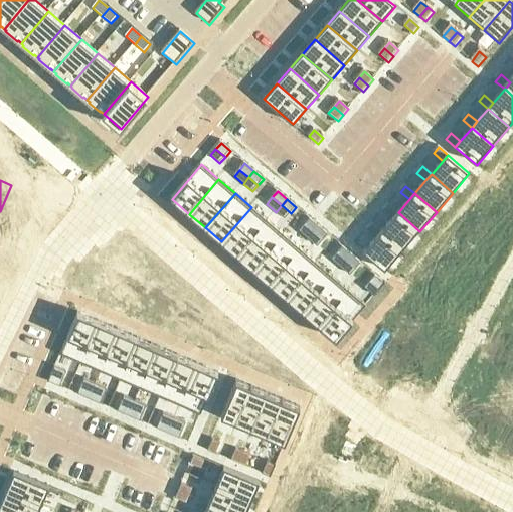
[(282,205),(276,212),(285,219),(291,213),(282,205)]
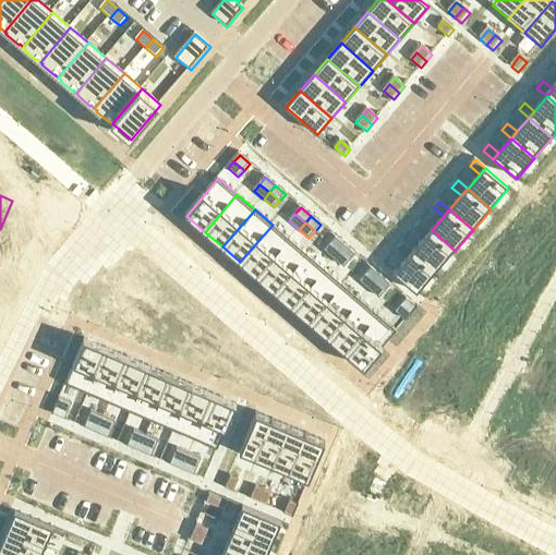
[(422,222),(417,229),(426,238),(432,230),(422,222)]
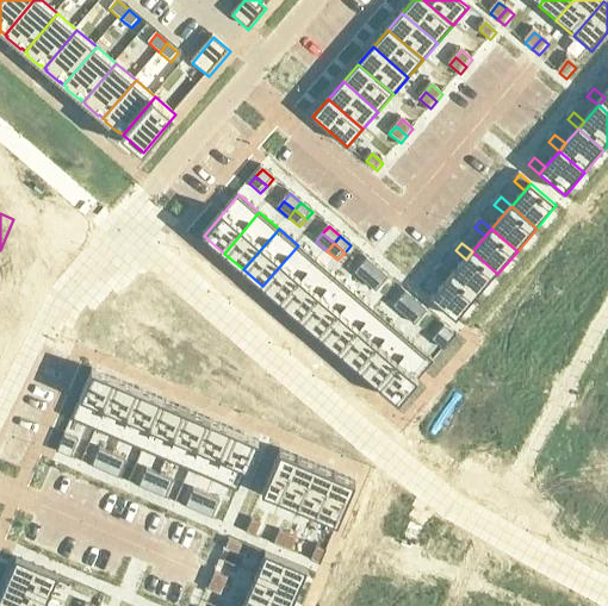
[(298,245),(262,286),(283,303),(317,262),(298,245)]
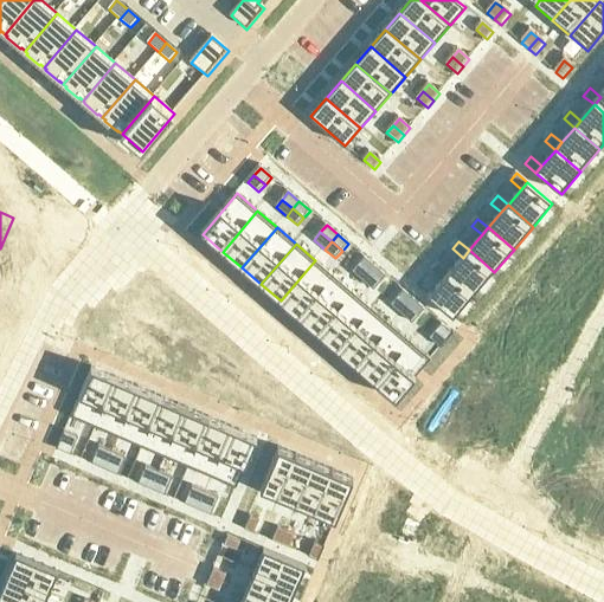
[(463,258),(449,272),(475,295),(494,272),(469,250),(463,258)]
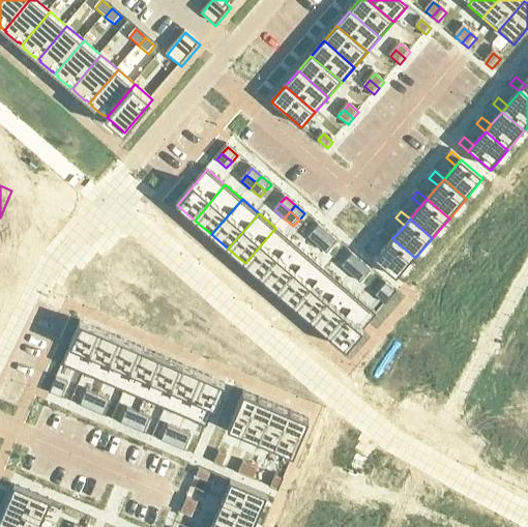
[(319,226),(314,232),(323,240),(328,234),(319,226)]
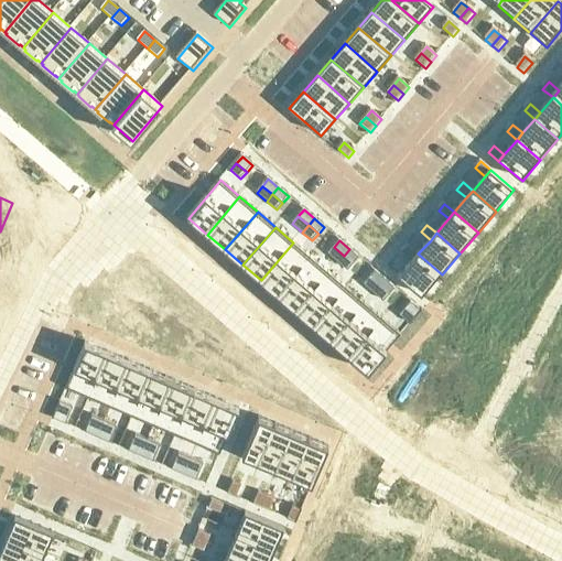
[(293,243),(261,280),(279,295),(311,258),(293,243)]
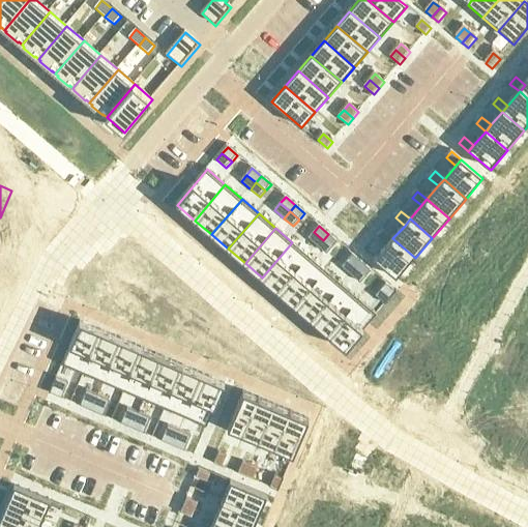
[(383,231),(378,237),(387,245),(392,238),(383,231)]
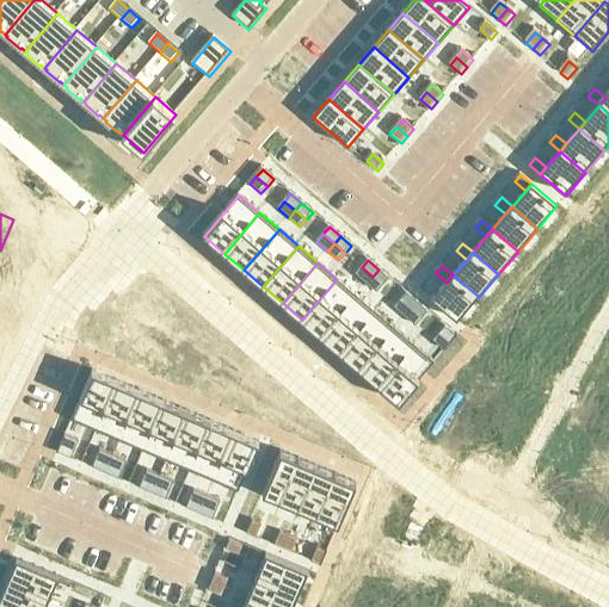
[(362,267),(356,276),(367,284),(373,277),(362,267)]
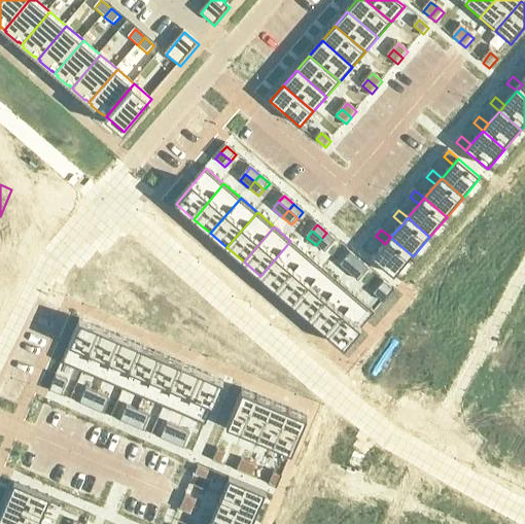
[(326,233),(321,239),(330,247),(337,241),(326,233)]
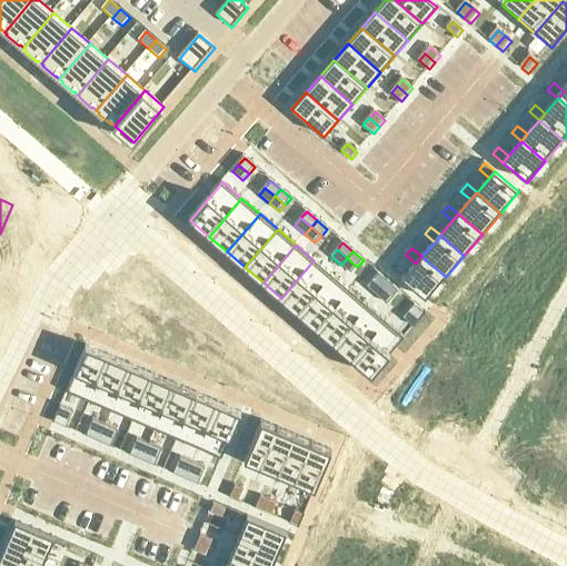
[(416,264),(403,279),(426,299),(446,277),(421,256),(416,264)]
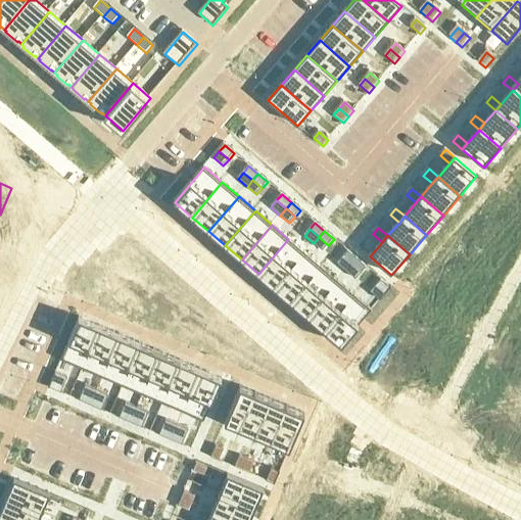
[(319,237),(314,243),(323,251),(328,245),(319,237)]
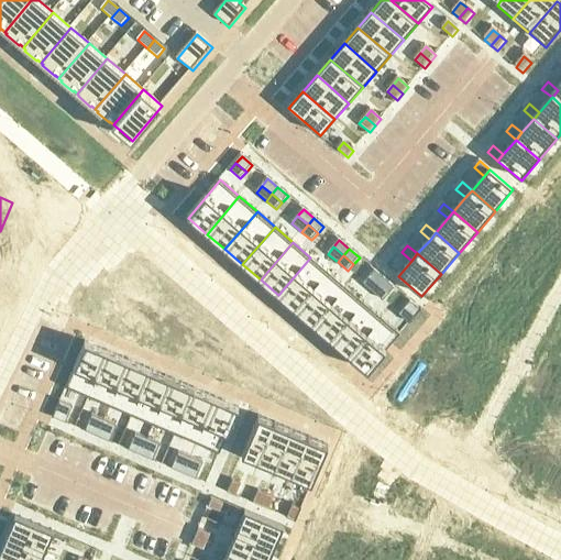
[(310,257),(278,295),(296,310),(329,273),(310,257)]
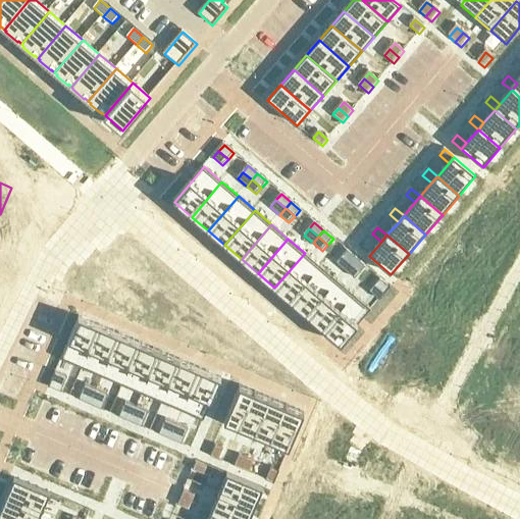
[(348,251),(342,257),(352,265),(357,259),(348,251)]
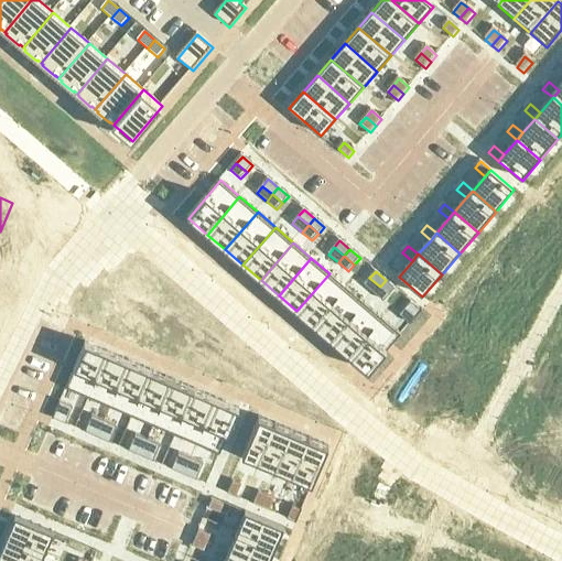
[(330,273),(296,311),(314,326),(347,289),(330,273)]
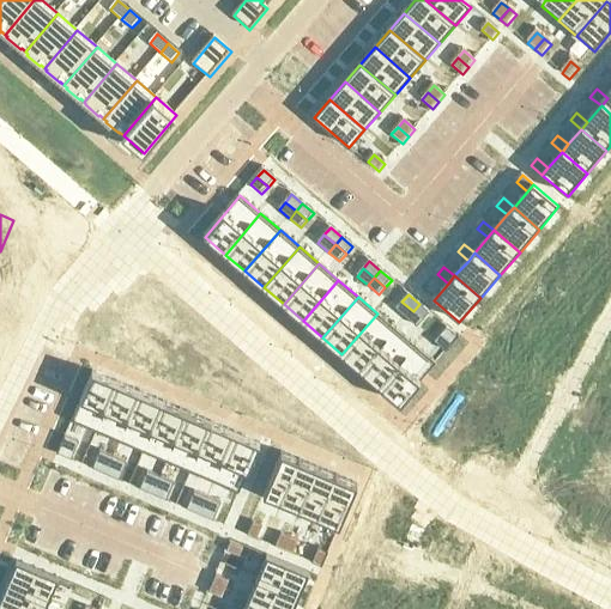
[(401,302),(395,309),(406,318),(413,311),(401,302)]
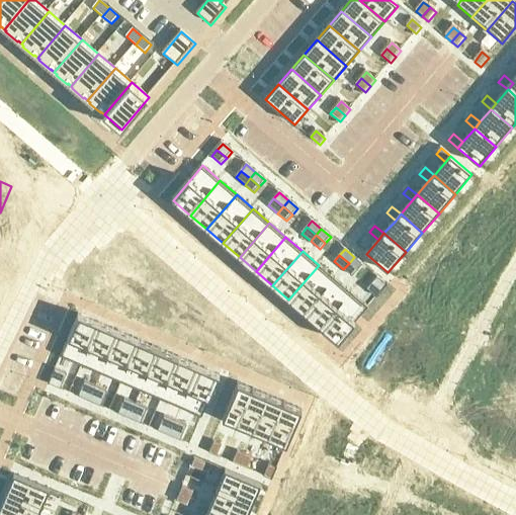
[(354,257),(349,263),(358,271),(363,265),(354,257)]
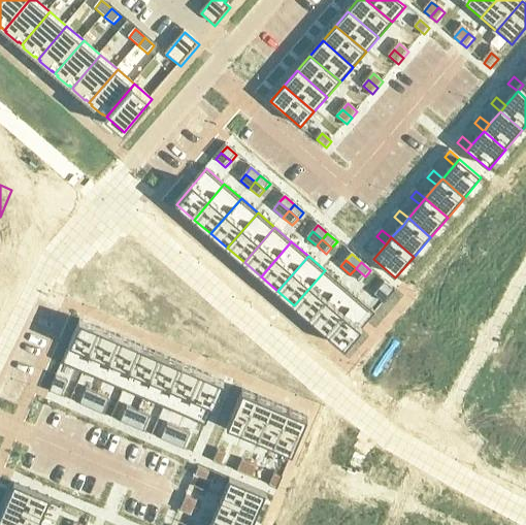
[(356,268),(350,274),(360,283),(365,276),(356,268)]
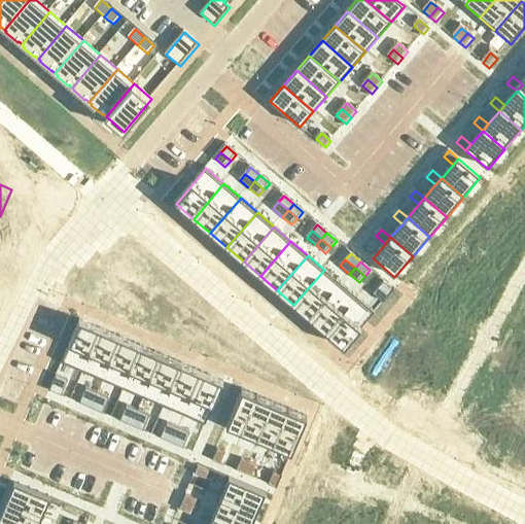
[(324,270),(293,305),(311,319),(341,284),(324,270)]
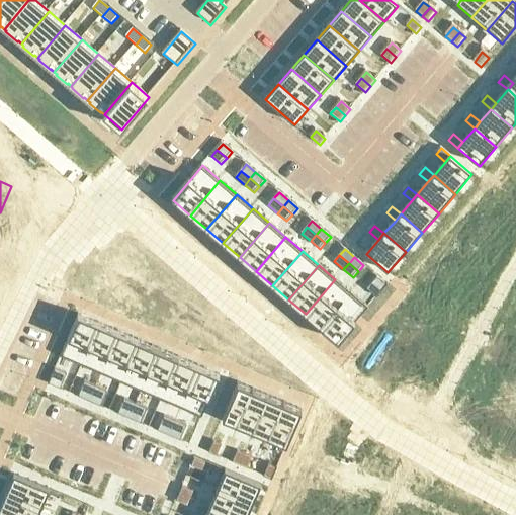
[(377,277),(372,283),(381,291),(388,285),(377,277)]
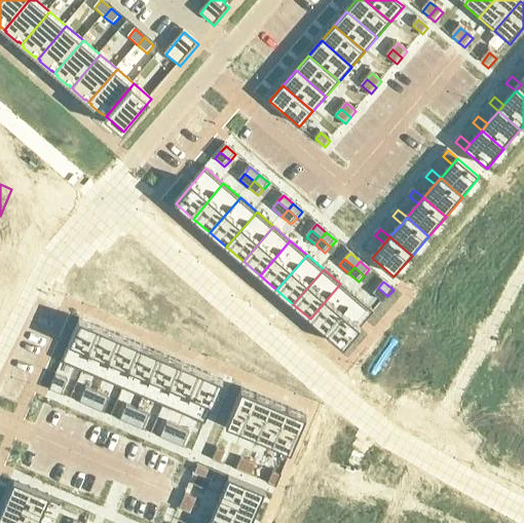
[(340,284),(310,319),(327,333),(357,298),(340,284)]
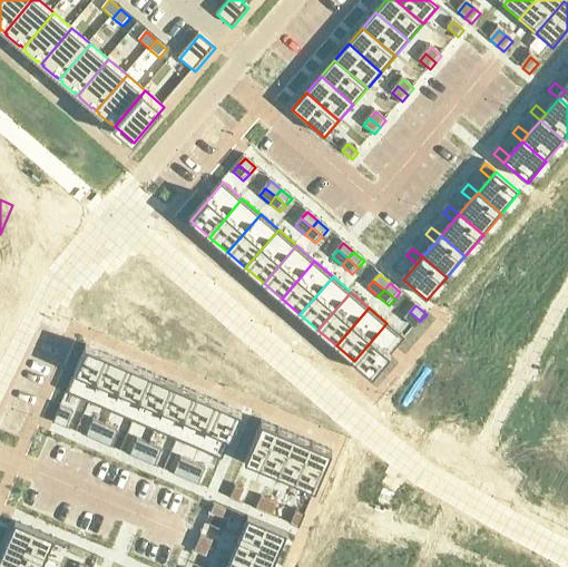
[(410,312),(404,319),(414,328),(420,321),(410,312)]
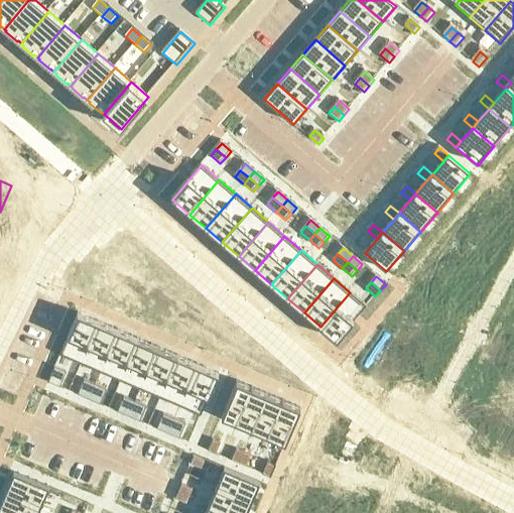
[(350,292),(320,327),(338,342),(353,324),(359,316),(367,306),(350,292)]
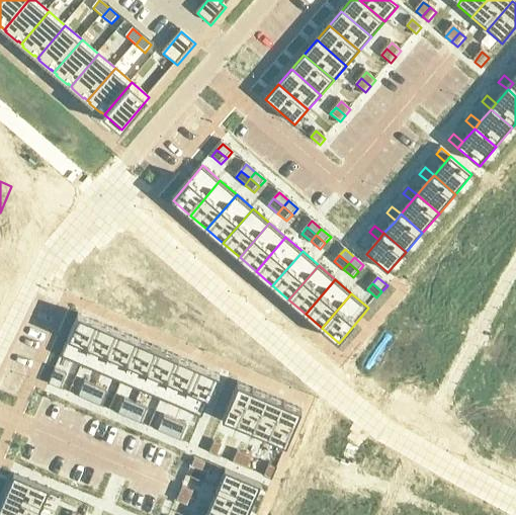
[(79,316),(61,357),(82,366),(100,325),(79,316)]
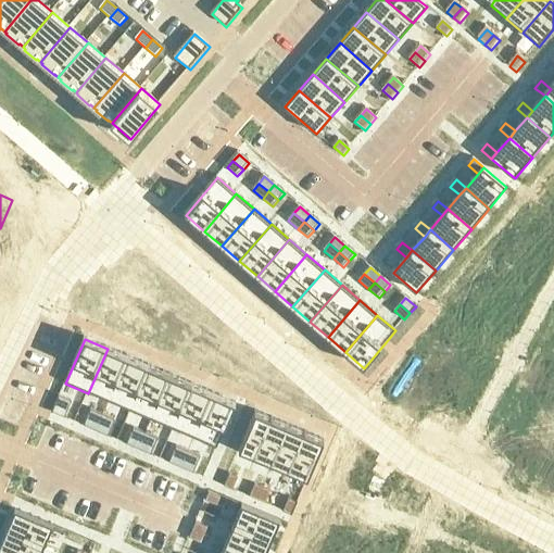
[(108,349),(88,393),(110,403),(129,357),(108,349)]
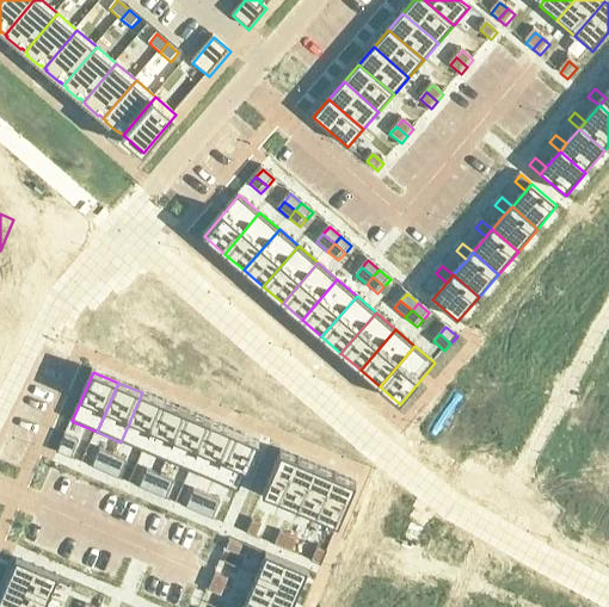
[(142,392),(121,443),(143,452),(165,402),(142,392)]
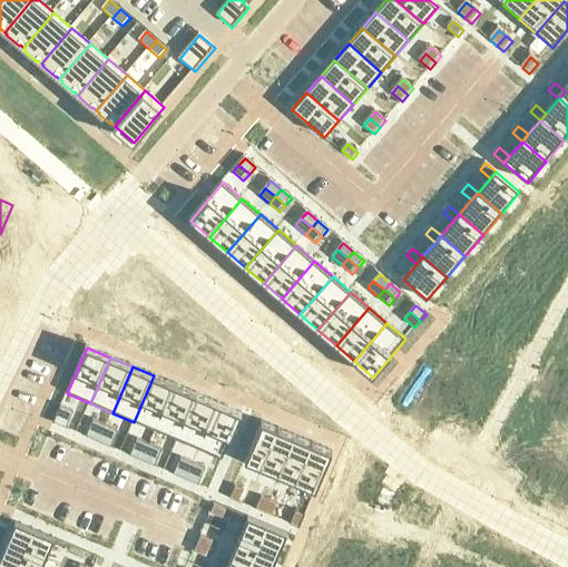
[(154,375),(134,422),(156,432),(176,385),(154,375)]
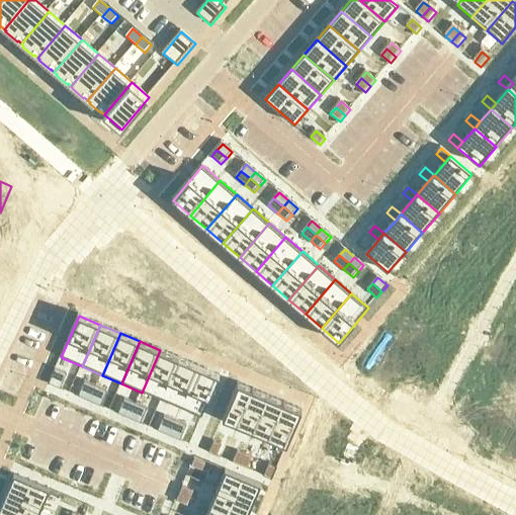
[(515,347),(513,346),(503,366),(515,373),(515,347)]
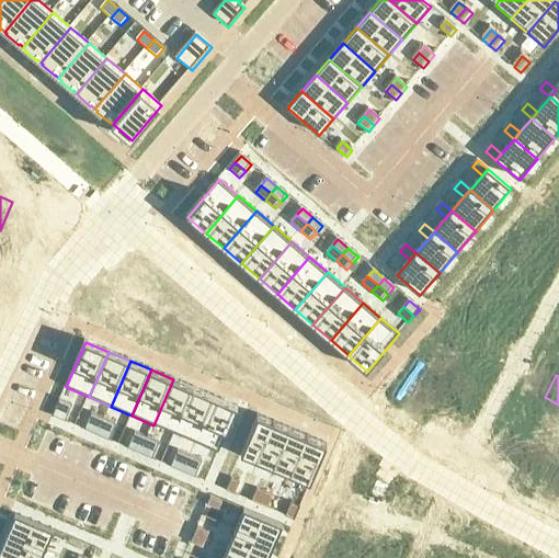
[(173,379),(153,425),(175,434),(195,388),(173,379)]
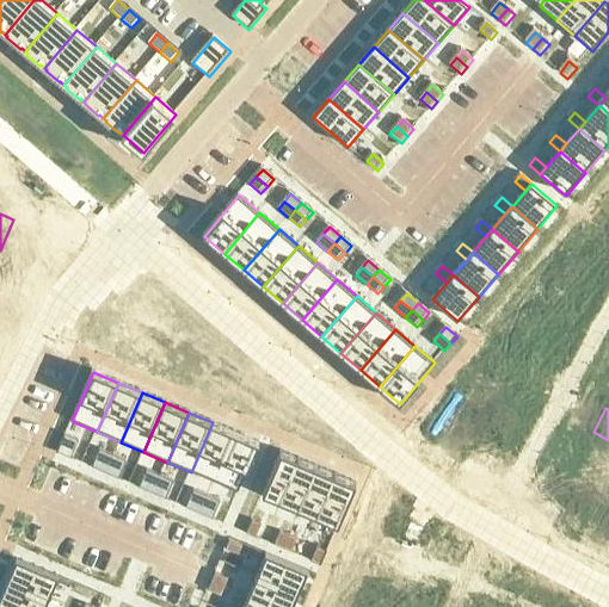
[(213,422),(191,472),(214,482),(235,433),(213,422)]
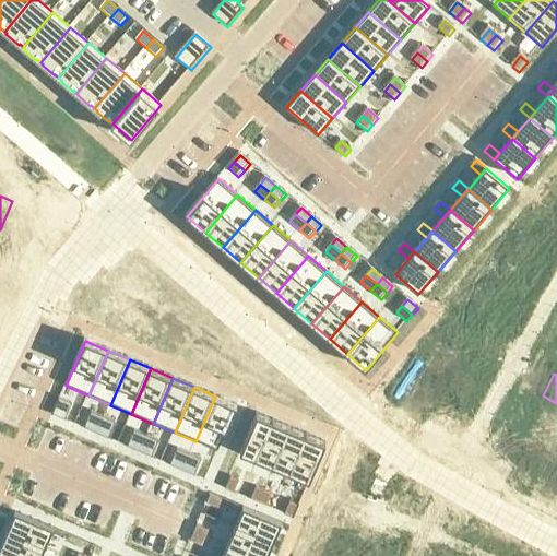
[(521,392),(514,404),(522,407),(529,397),(521,392)]
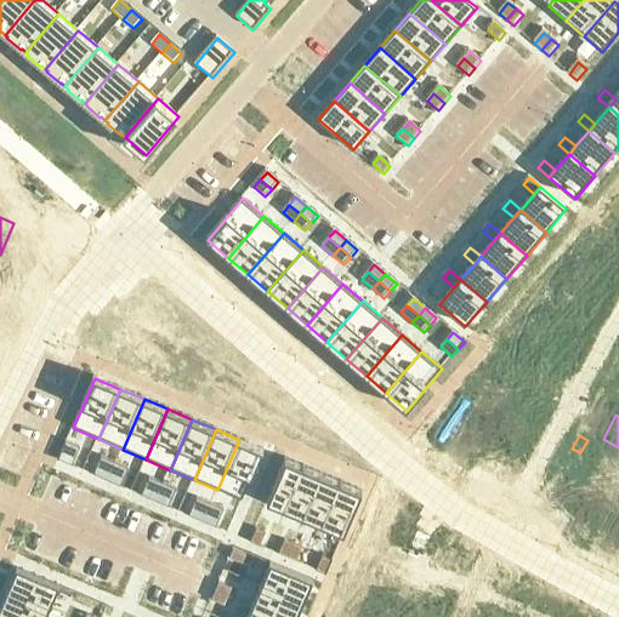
[(239,440),(217,490),(243,501),(265,451),(239,440)]
